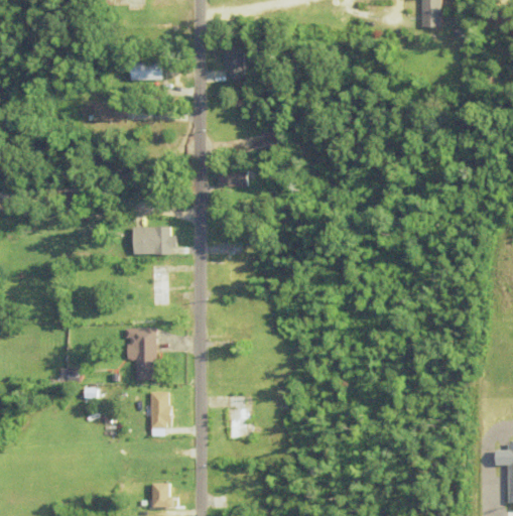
[(442,0),(421,0),(422,27),(443,27),(442,0)]
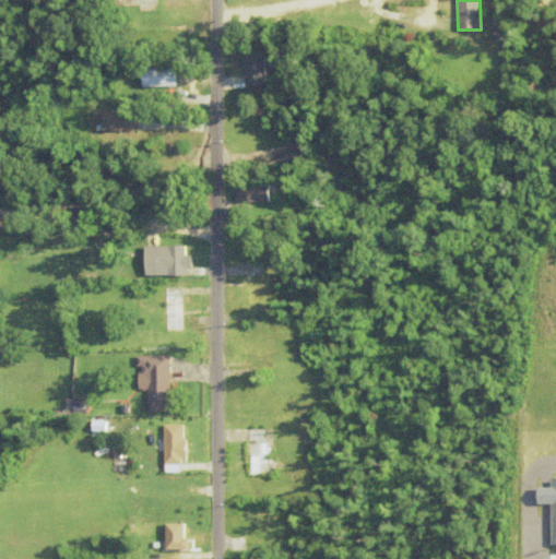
[(241,50),(241,85),(263,85),(263,50),(241,50)]
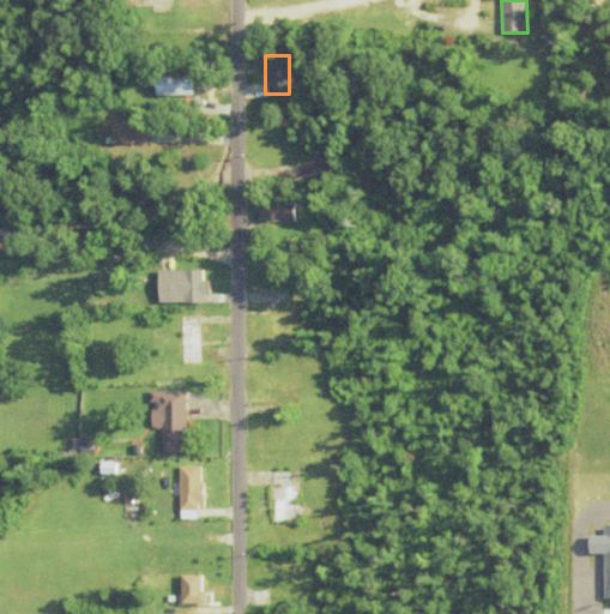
[(193,76),(156,76),(156,96),(193,96),(193,76)]
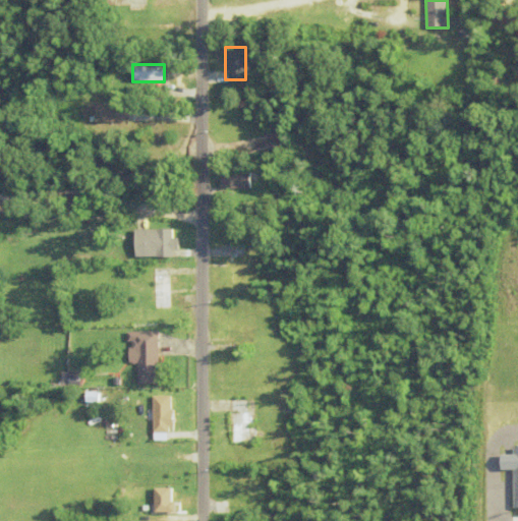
[(249,172),(218,172),(218,189),(249,189),(249,172)]
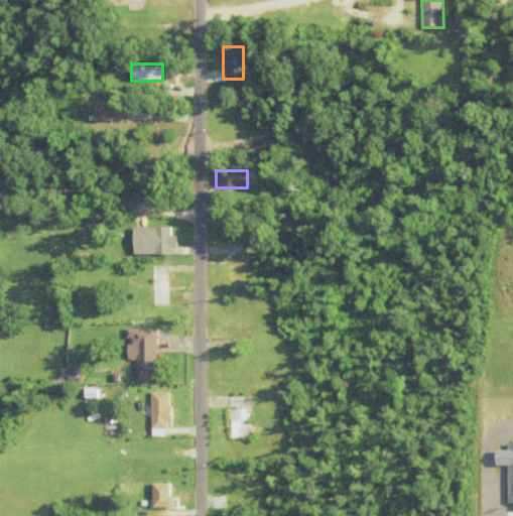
[(133,228),(133,255),(169,255),(169,228),(133,228)]
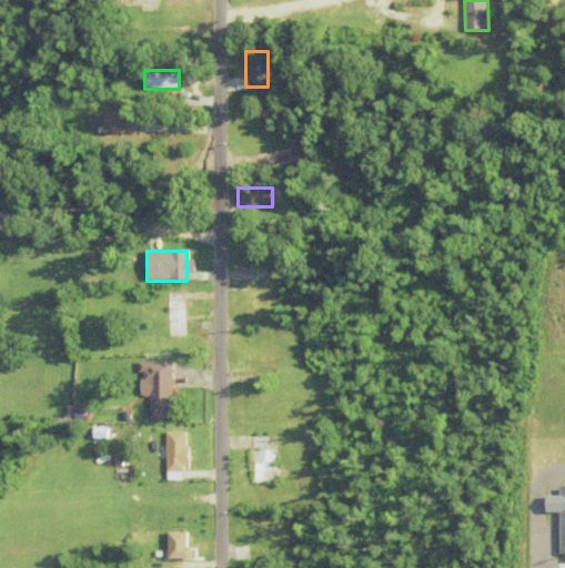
[(273,279),(279,279),(279,264),(250,264),(250,311),(273,311),(273,279)]
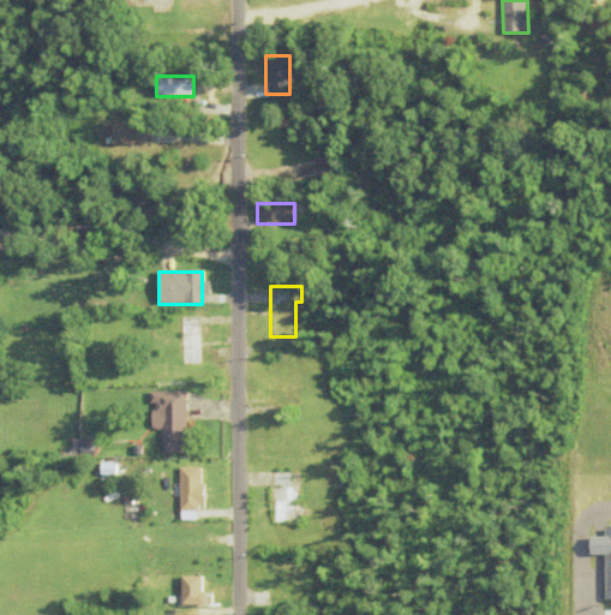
[(201,316),(180,316),(180,365),(201,365),(201,316)]
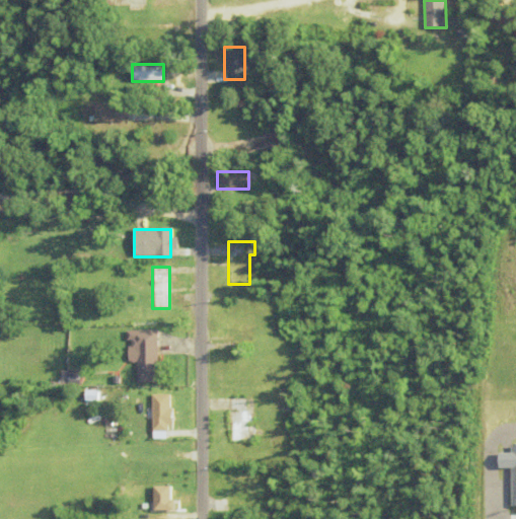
[(159,330),(129,330),(129,382),(159,382),(159,330)]
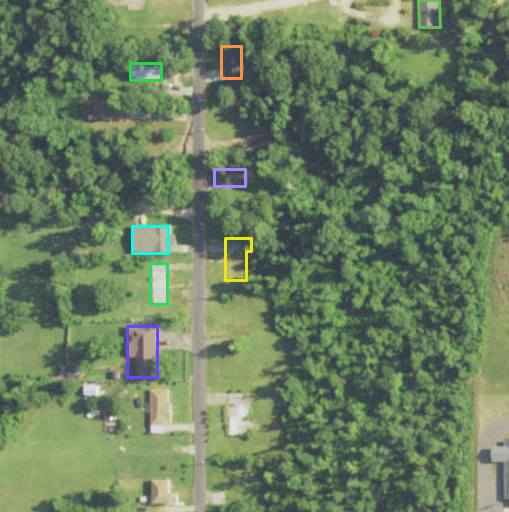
[(150,416),(150,432),(169,432),(169,388),(150,388),(150,402),(144,402),(144,416),(150,416)]
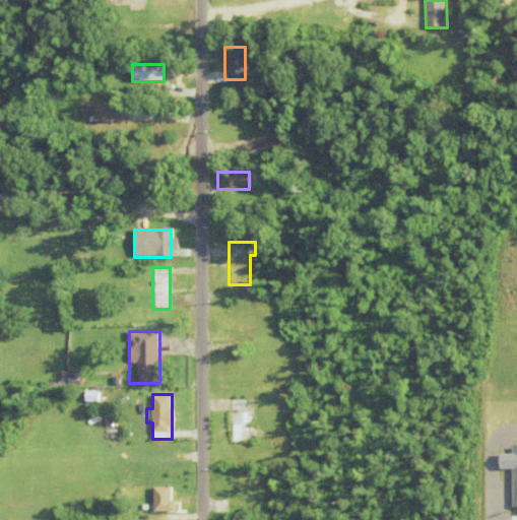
[(252,398),(230,398),(230,445),(252,445),(252,398)]
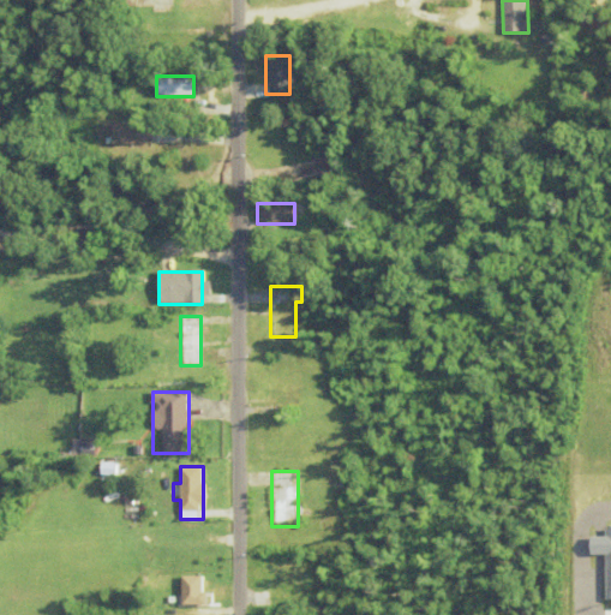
[(208,609),(208,574),(179,574),(179,609),(208,609)]
